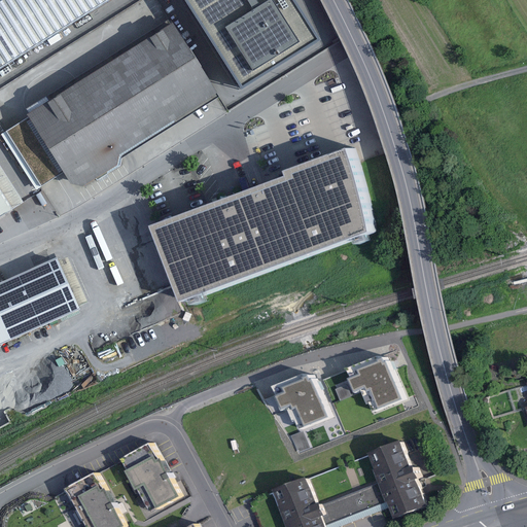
[(0,0),(0,70),(112,0),(0,0)]
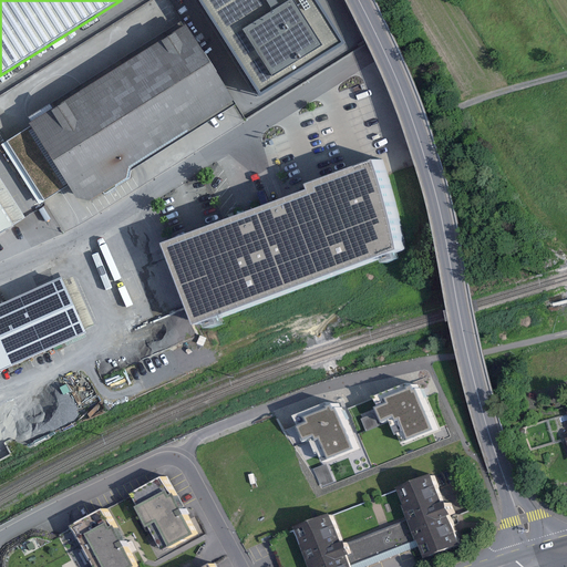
[(316,0),(202,0),(259,92),(341,41),(316,0)]
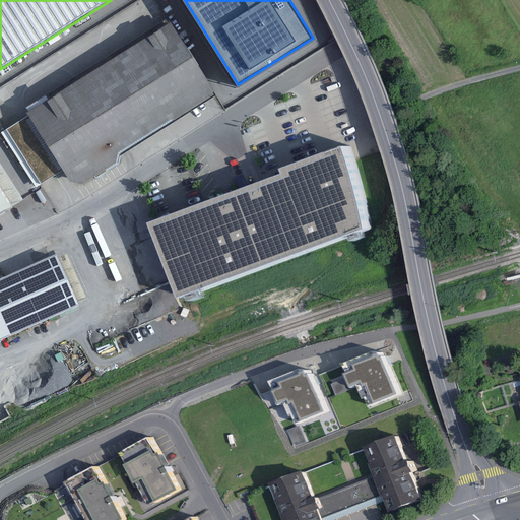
[(169,19),(26,110),(30,116),(7,130),(41,185),(64,171),(71,183),(84,186),(119,164),(120,156),(216,95),(169,19)]
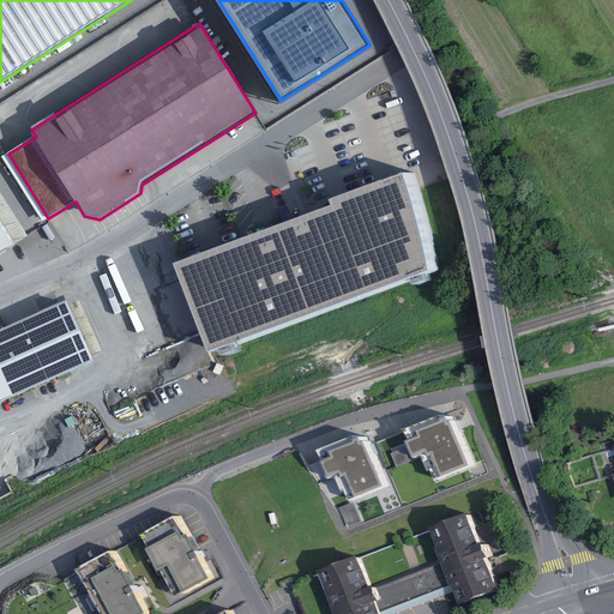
[(435,220),(421,173),(348,200),(350,205),(192,264),(226,353),(446,272),(444,260),(441,245),(435,220)]
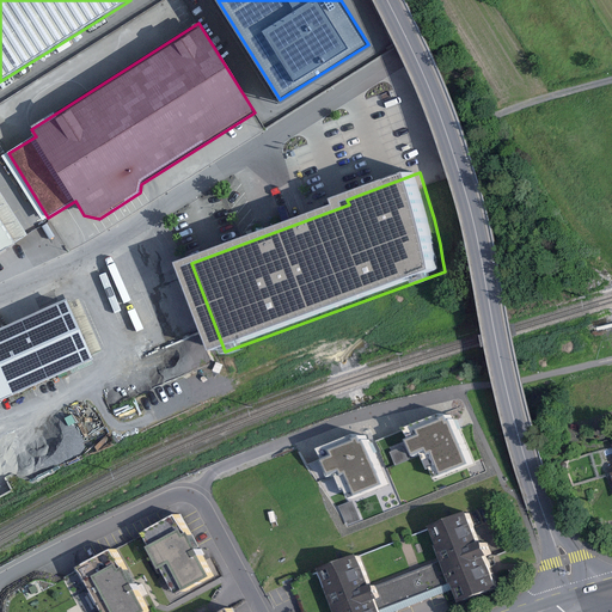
[(0,252),(28,234),(0,190),(0,252)]
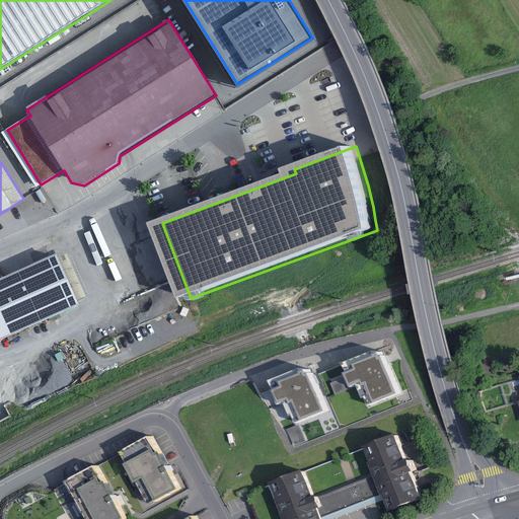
[(158,232),(150,235),(163,268),(171,265),(158,232)]
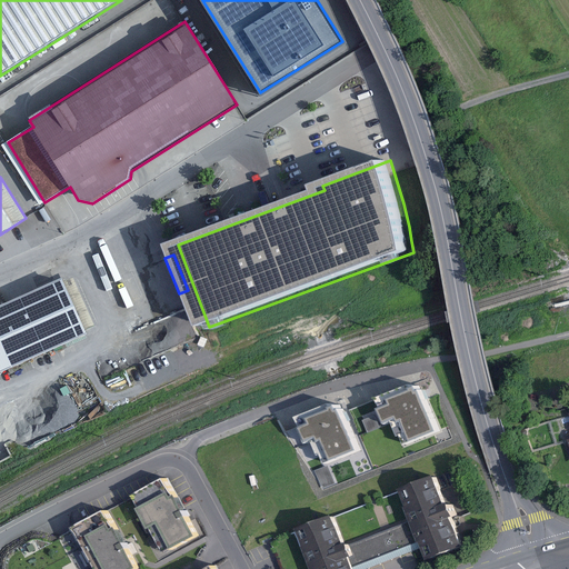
[(0,370),(61,343),(65,349),(89,338),(86,330),(96,326),(73,278),(65,282),(63,280),(0,308),(0,370)]
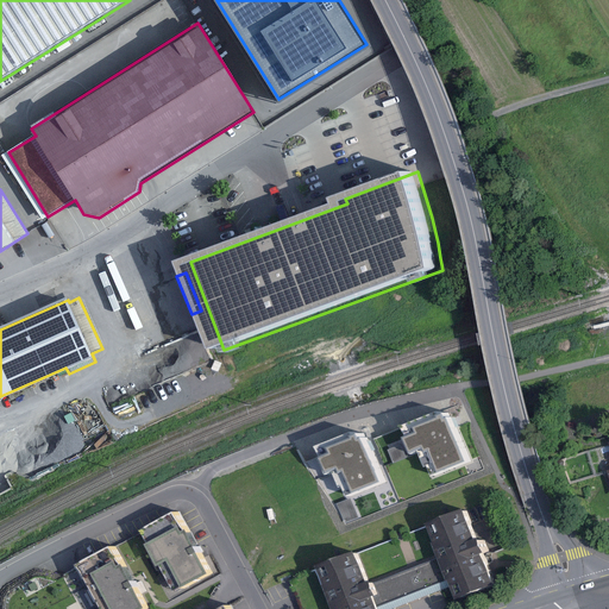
[(446,409),(403,426),(415,458),(425,453),(434,476),(473,460),(453,410),(447,413),(446,409)]
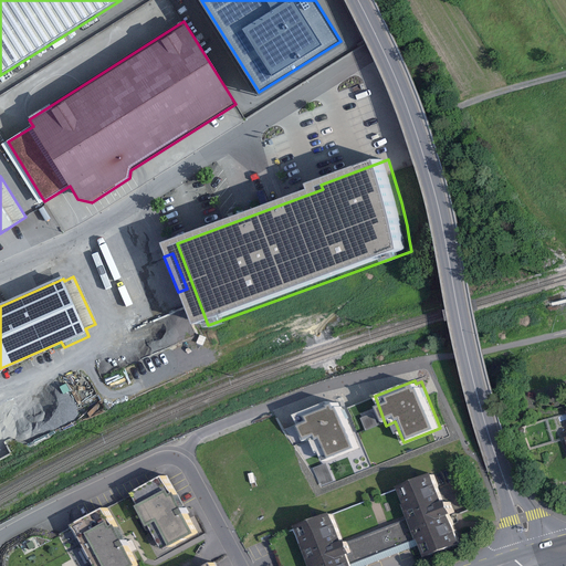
[(335,398),(295,415),(306,442),(315,439),(325,463),(360,449),(342,401),(337,402),(335,398)]
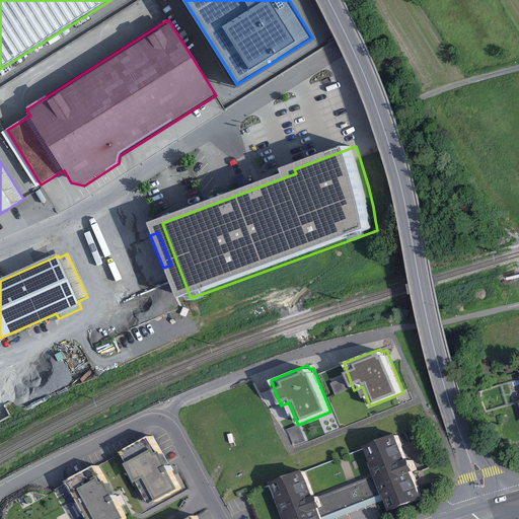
[(395,434),(363,446),(369,462),(368,463),(373,475),(380,495),(381,495),(383,501),(387,512),(421,499),(415,485),(411,472),(414,471),(409,459),(405,460),(395,434)]
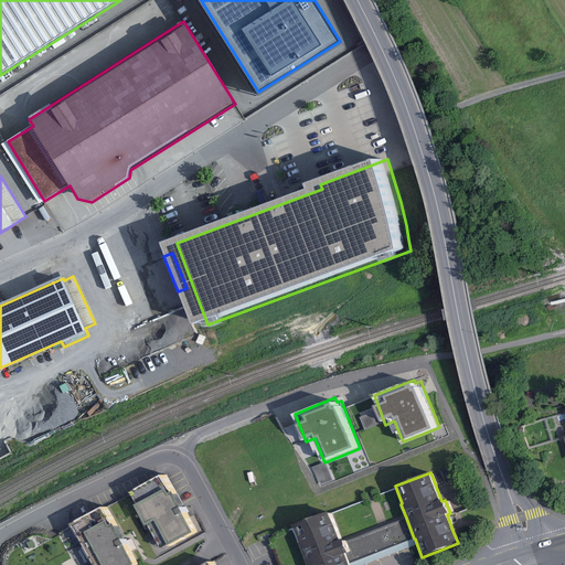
[(169,479),(167,477),(136,493),(148,514),(144,516),(150,530),(155,528),(167,550),(200,532),(179,492),(176,493),(169,479)]
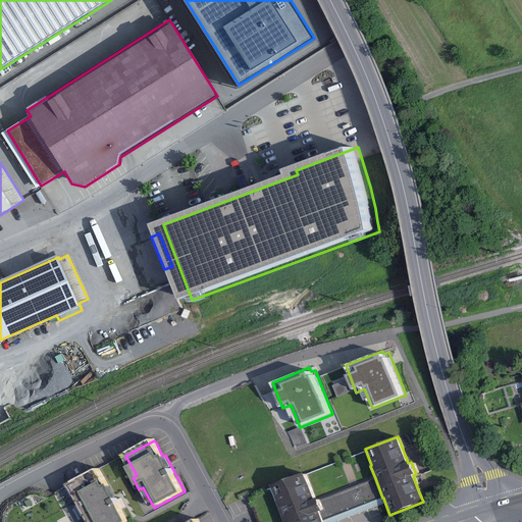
[(108,484),(100,469),(71,484),(83,505),(79,507),(85,519),(89,517),(91,521),(126,521),(131,520),(111,483),(108,484)]
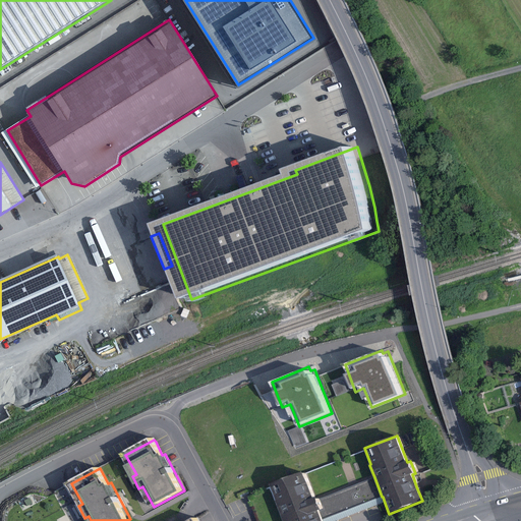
[(303,472),(271,484),(277,501),(276,502),(283,520),(322,520),(319,511),(322,510),(317,500),(316,497),(313,499),(303,472)]
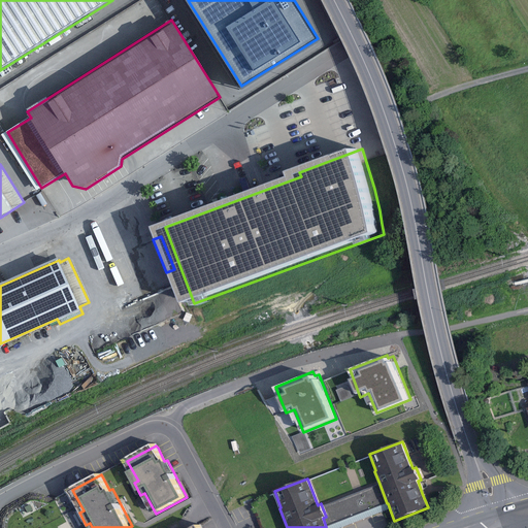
[(387,503),(380,484),(322,506),(326,517),(323,518),(326,527),(340,527),(390,509),(388,503),(387,503)]
